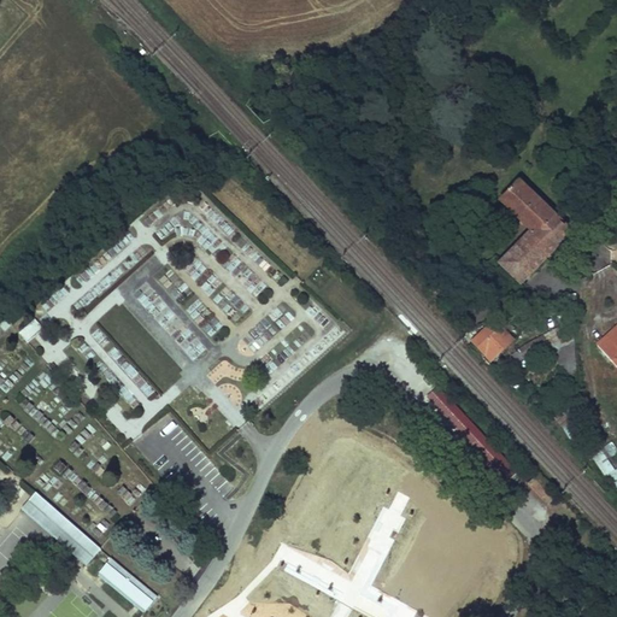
[(500,264),(521,285),(530,275),(570,233),(518,181),(501,199),(533,230),(500,264)]
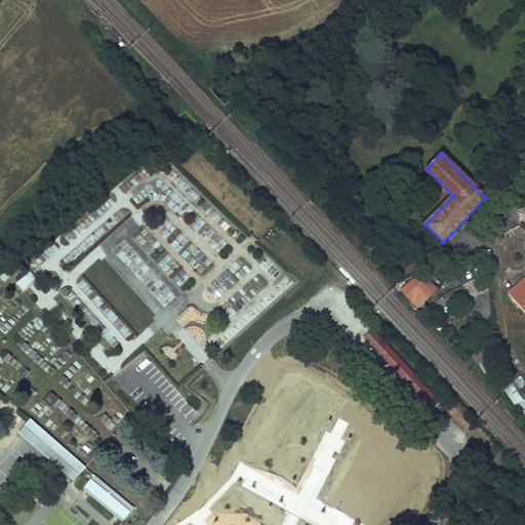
[(364,245),(373,254),(377,250),(369,241),(364,245)]
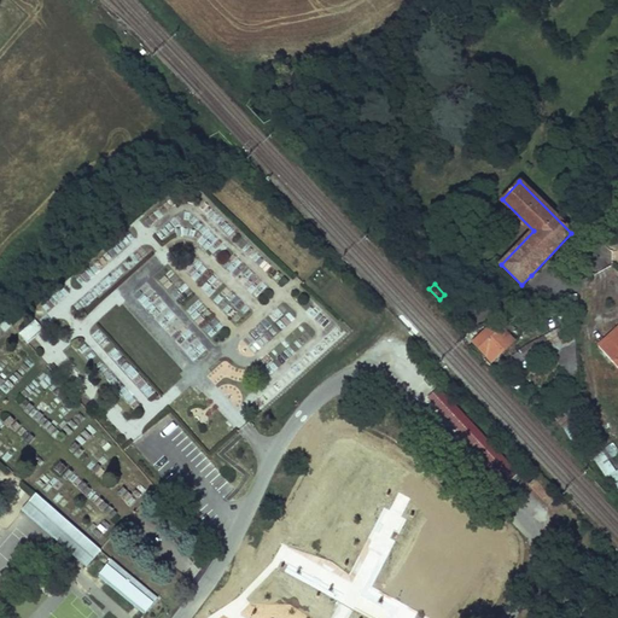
[(27,345),(42,331),(33,321),(17,336),(27,345)]
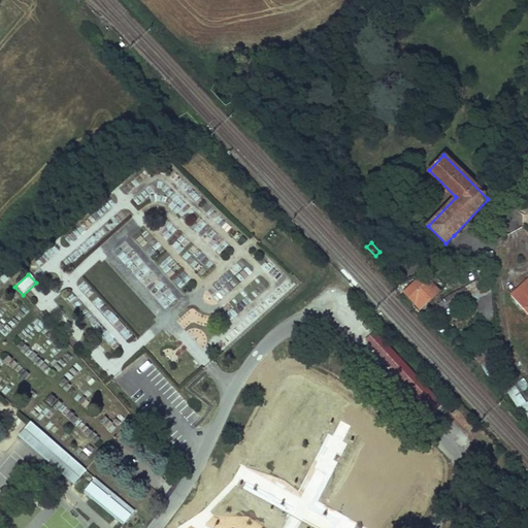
[(421,279),(404,293),(421,309),(439,292),(432,283),(427,287),(421,279)]
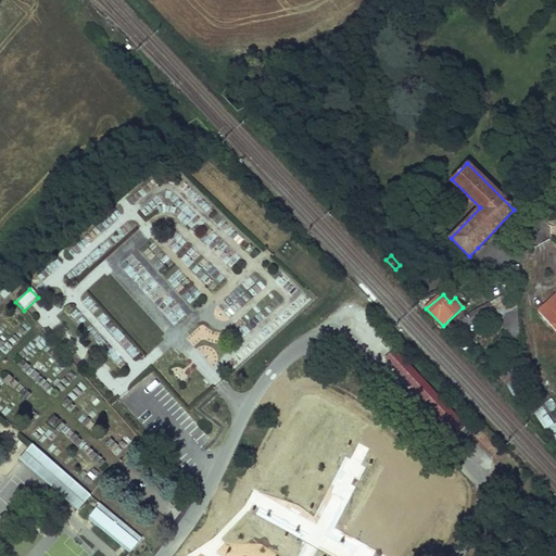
[(490,303),(475,312),(477,316),(469,320),(472,324),(494,312),(490,303)]
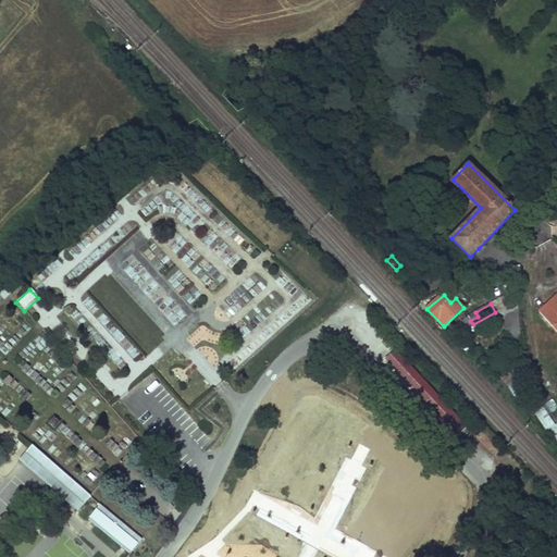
[(556,304),(553,309),(548,305),(540,312),(554,327),(556,324),(556,304)]
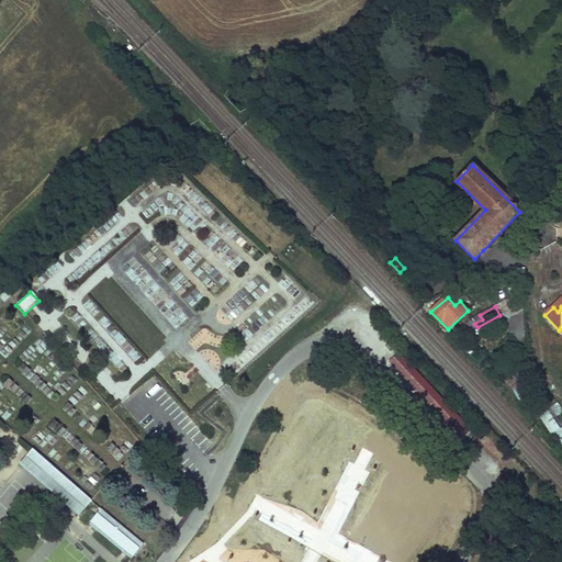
[(474,324),(472,321),(467,325),(473,330),(478,327),(474,324)]
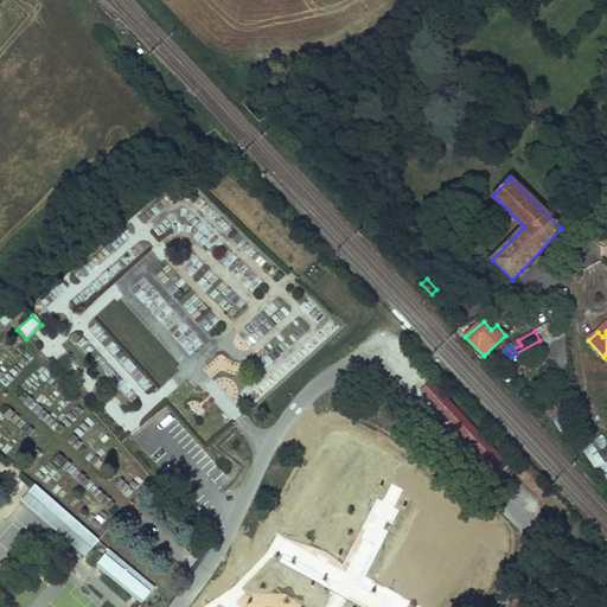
[(430,382),(420,390),(433,404),(435,401),(443,410),(441,413),(446,419),(449,416),(457,426),(454,428),(464,439),(467,435),(472,441),(471,451),(468,453),(480,465),(485,465),(496,477),(509,465),(475,429),(430,382)]
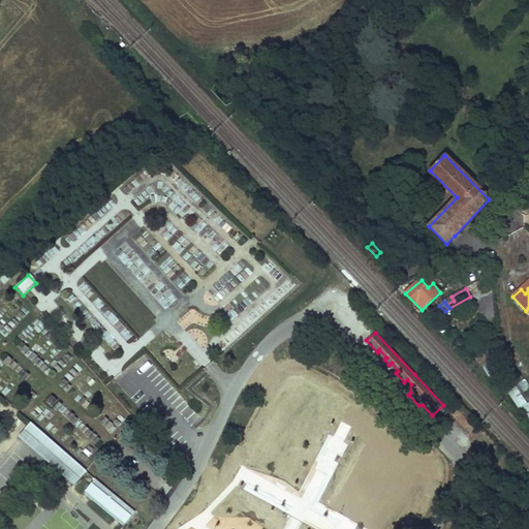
[(377,352),(384,360),(386,358),(379,349),(377,352)]
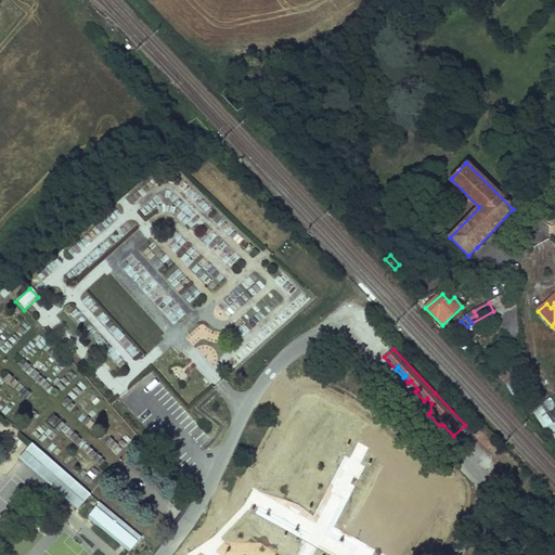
[(411,381),(408,383),(415,391),(417,389),(411,381)]
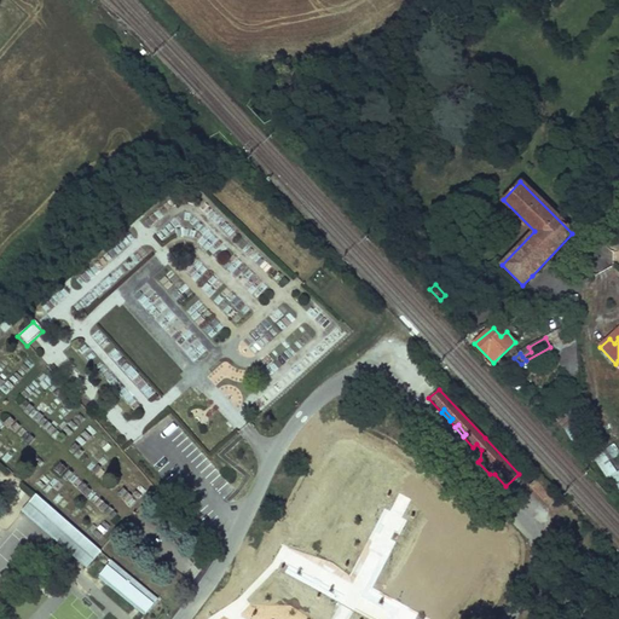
[(468,451),(478,462),(480,460),(481,450),(476,444),(473,447),(468,451)]
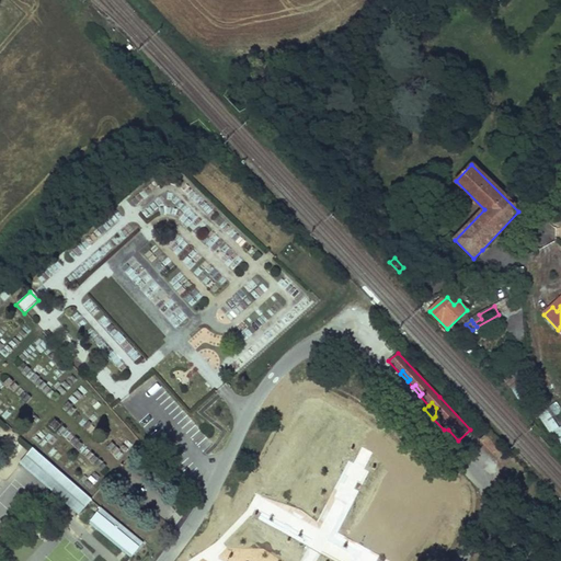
[(560,430),(547,410),(539,415),(554,438),(560,434),(560,430)]
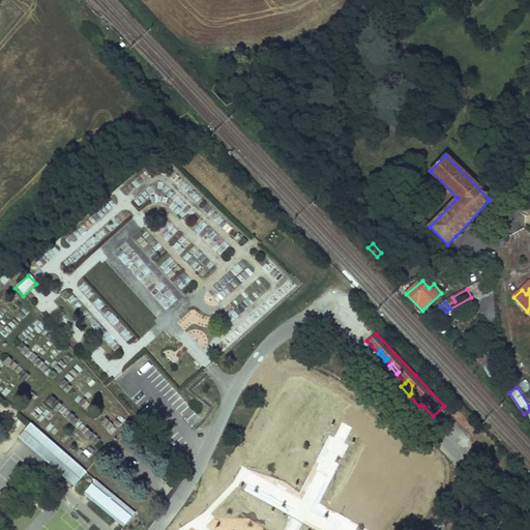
[(431,418),(433,416),(423,406),(419,406),(431,418)]
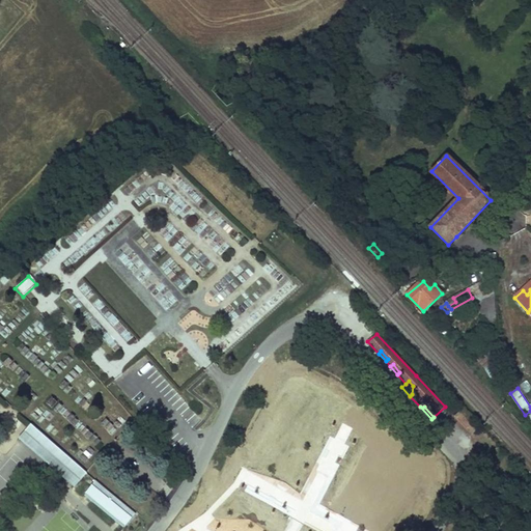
[(462,411),(454,417),(471,435),(477,428),(462,411)]
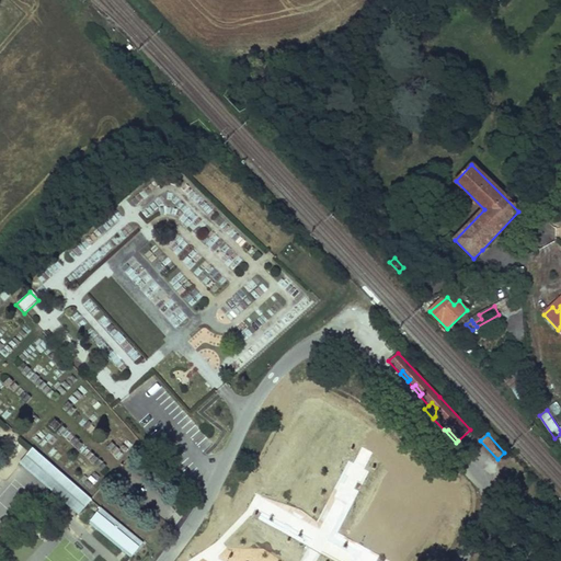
[(91,499),(33,448),(21,462),(78,514),(91,499)]
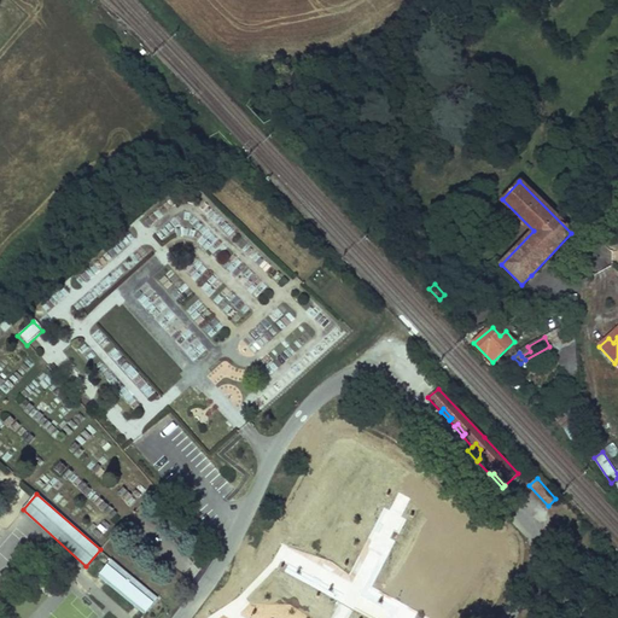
[(146,612),(158,594),(109,558),(95,576),(146,612)]
